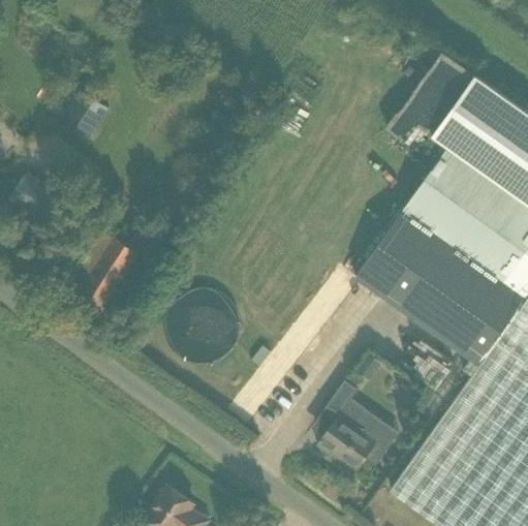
[(477,366),(527,294),(527,115),(475,76),(432,137),(447,149),(402,212),(354,278),(477,366)]
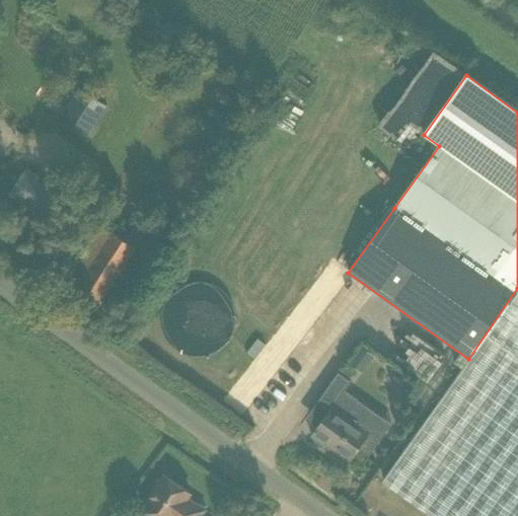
[(78,90),(68,106),(95,124),(105,107),(78,90)]
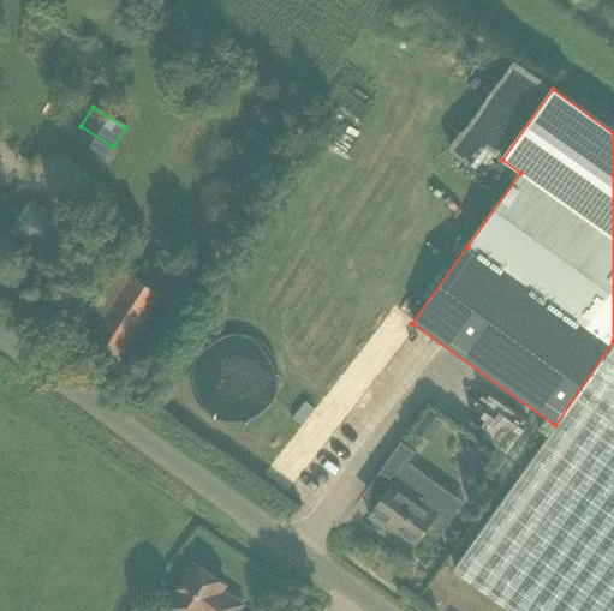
[(83,245),(29,203),(5,235),(60,276),(83,245)]
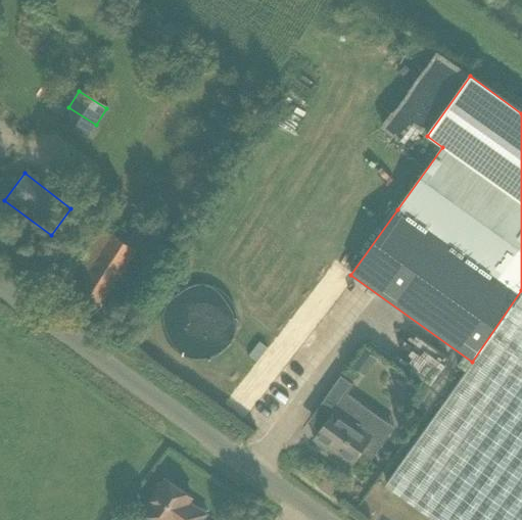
[(85,276),(70,297),(96,315),(107,297),(136,251),(125,244),(98,227),(84,250),(73,268),(85,276)]
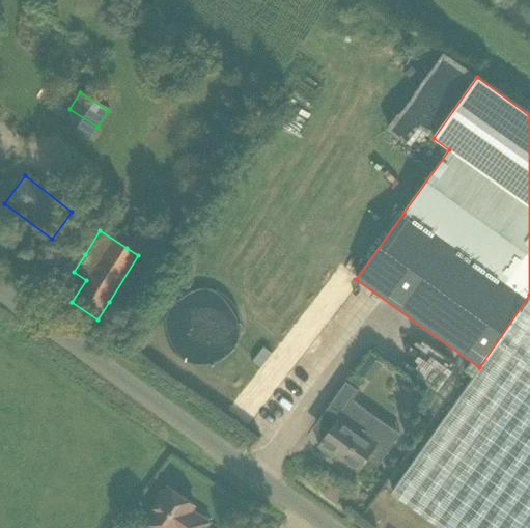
[(529,527),(529,295),(479,367),(403,474),(392,490),(446,527),(529,527)]
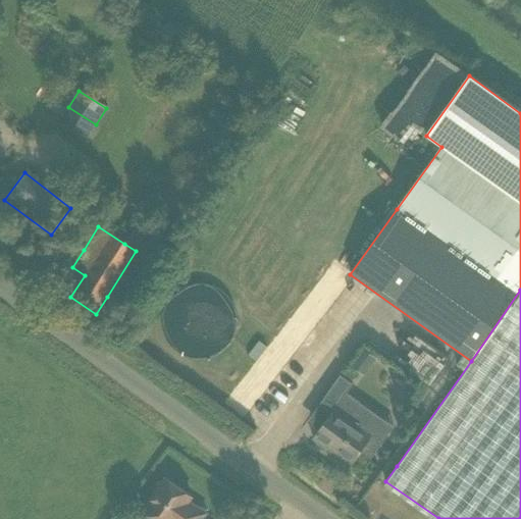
[(372,359),(361,351),(349,368),(360,375),(372,359)]
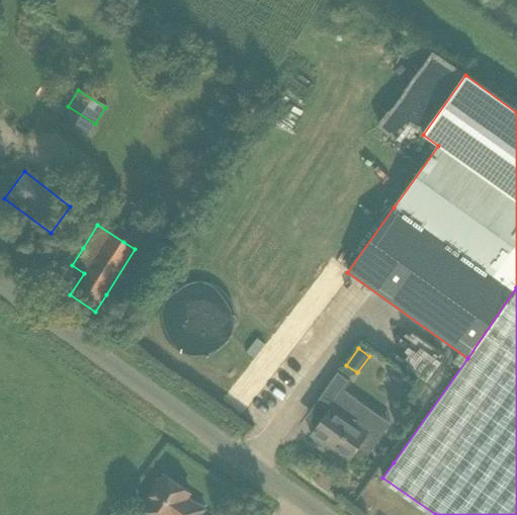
[(365,410),(356,423),(343,414),(352,401),(342,394),(349,384),(336,375),(321,398),(333,407),(308,442),(322,451),(323,449),(344,465),(354,451),(364,459),(389,426),(365,410)]
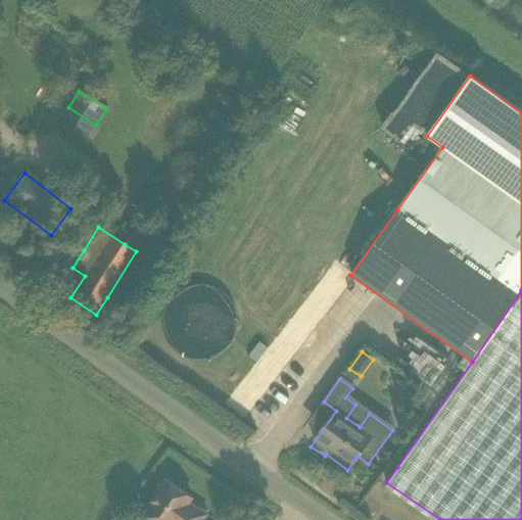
[(190,501),(164,482),(142,514),(149,519),(204,519),(206,517),(197,511),(196,512),(187,506),(190,501)]
